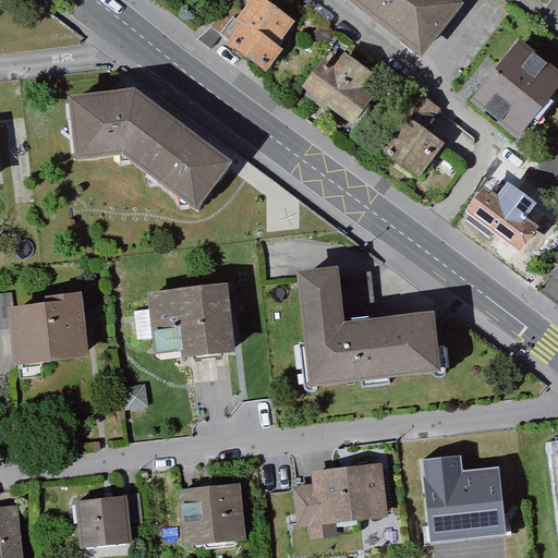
[(304,29),(255,0),(226,47),(275,77),(304,29)]
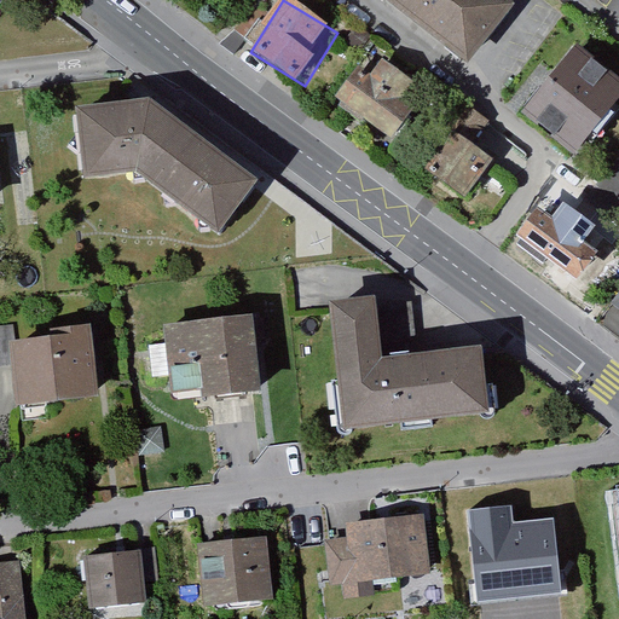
[(389,0),(475,70),(524,12),(508,0),(389,0)]
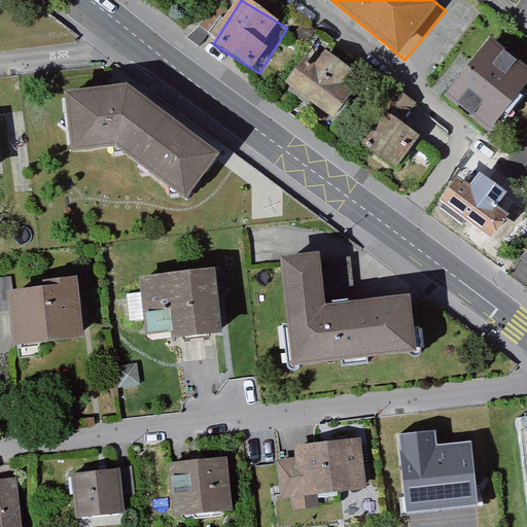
[(526,68),(490,39),(446,94),(492,130),(526,82),(526,68)]
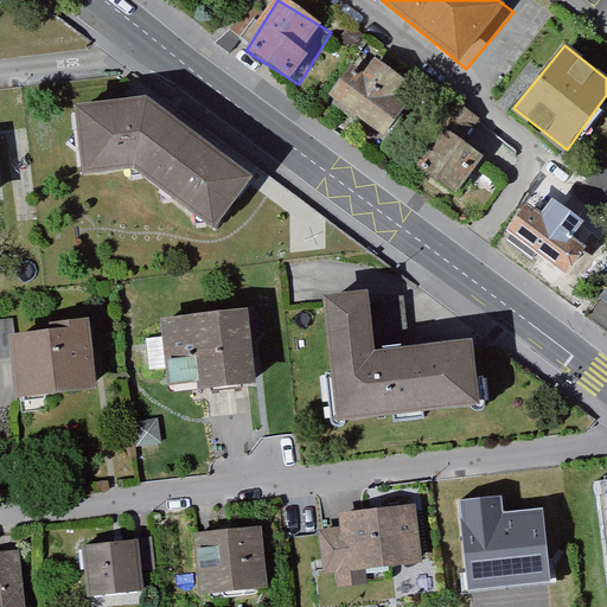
[(368,80),(358,72),(336,101),(391,145),(415,114),(400,102),(411,88),(381,63),(368,80)]
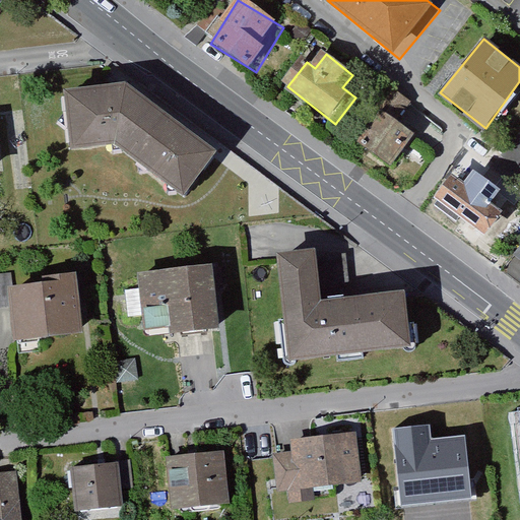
[(394,94),(350,146),(396,184),(440,131),(394,94)]
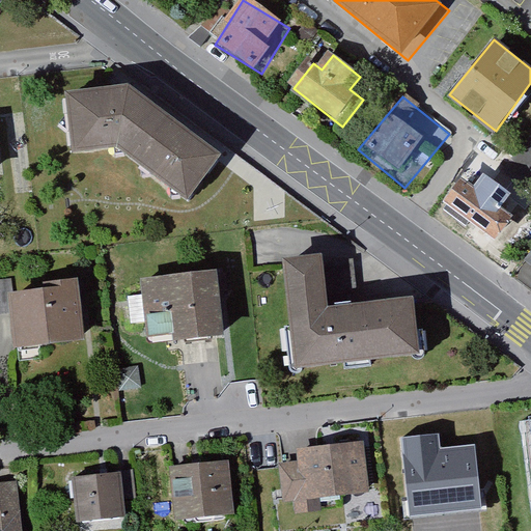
[(139,99),(74,102),(83,162),(132,161),(192,210),(227,166),(179,130),(139,99)]
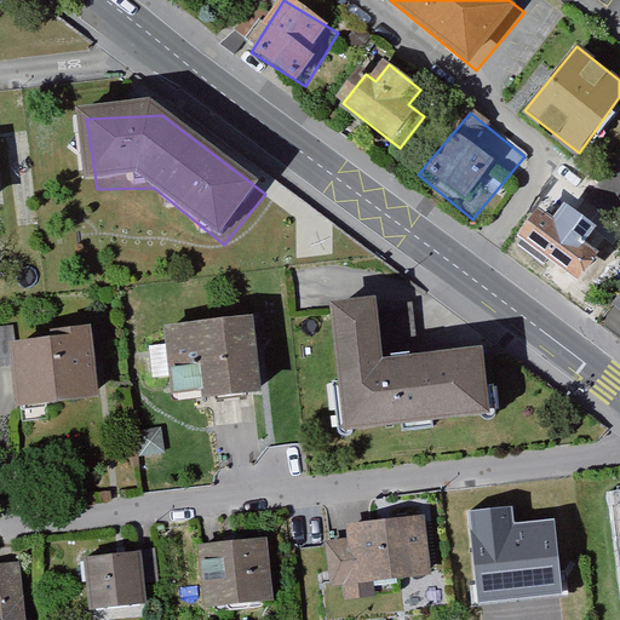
[(564,202),(552,217),(539,207),(517,236),(577,281),(598,252),(581,240),(593,224),(591,222),(564,202)]
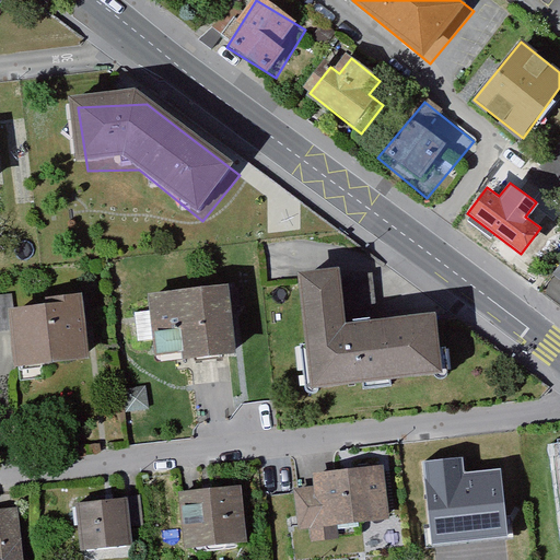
[(536,202),(557,220),(559,214),(559,202),(543,189),(534,200),(536,202)]
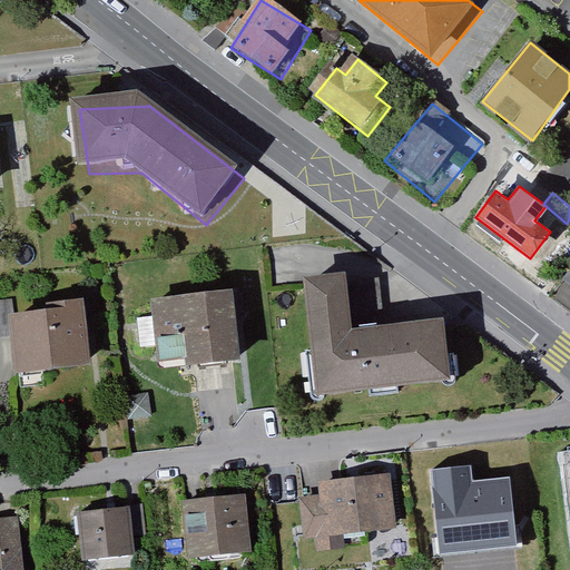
[(352,278),(305,281),(305,285),(312,395),(444,386),(440,324),(354,330),(352,278)]
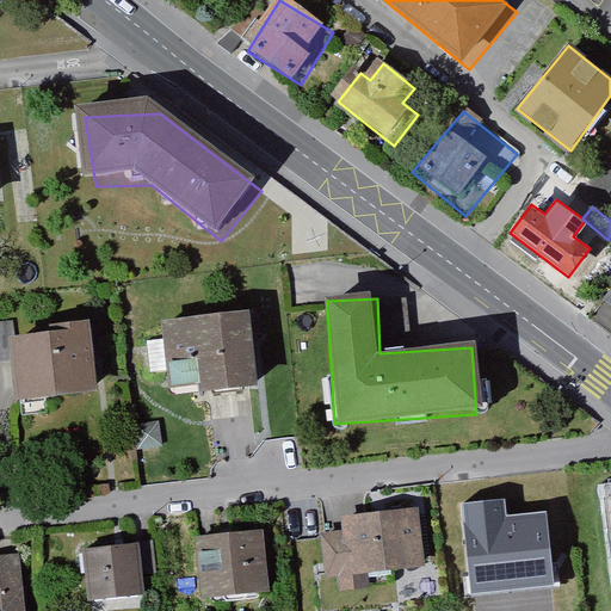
[(162,320),(166,393),(258,388),(253,314),(162,320)]
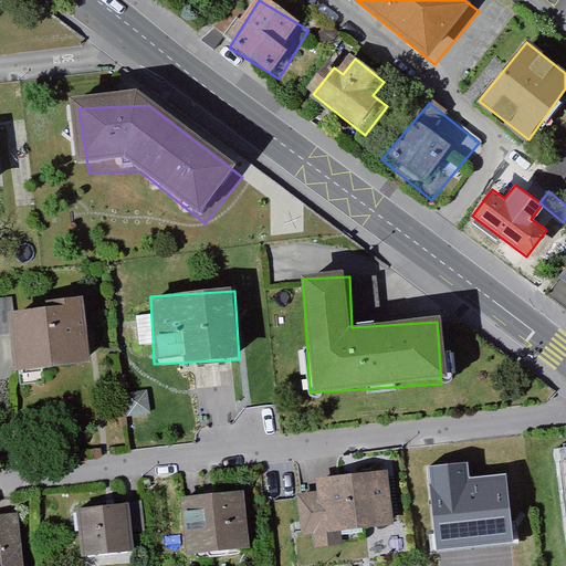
[(81,312),(7,317),(11,368),(85,363),(81,312)]
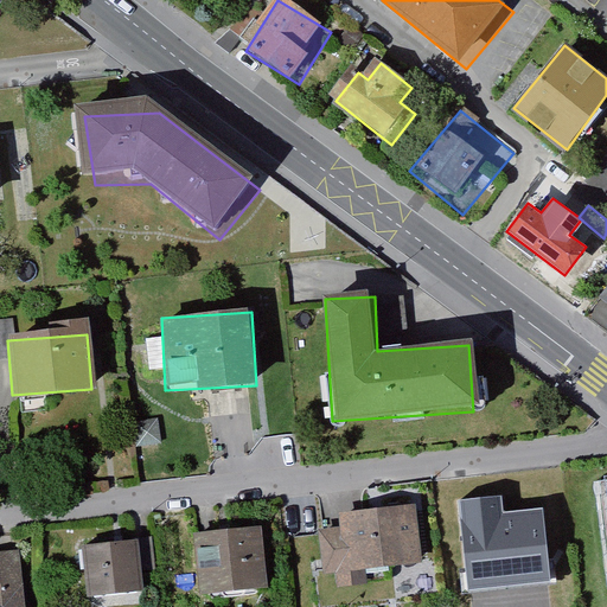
[(159,423),(133,428),(138,453),(164,449),(159,423)]
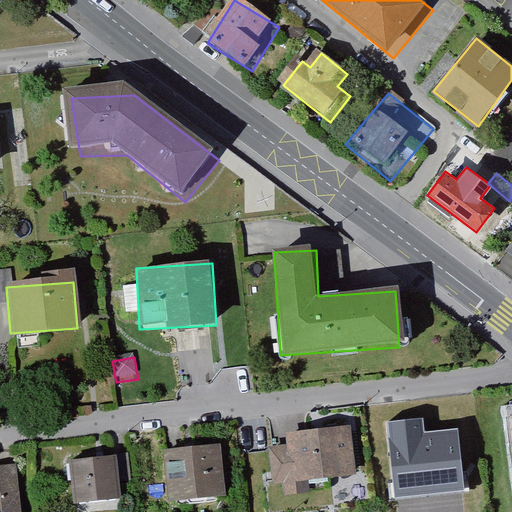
[(424,418),(387,421),(390,500),(437,493),(464,490),(458,429),(425,432),(424,418)]
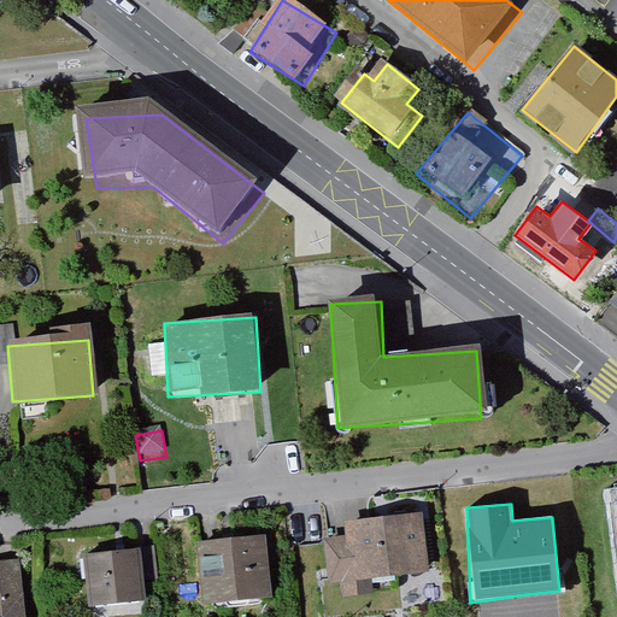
[(346,536),(321,539),(324,581),(331,580),(334,597),(362,594),(360,581),(428,575),(422,512),(345,519),(346,536)]
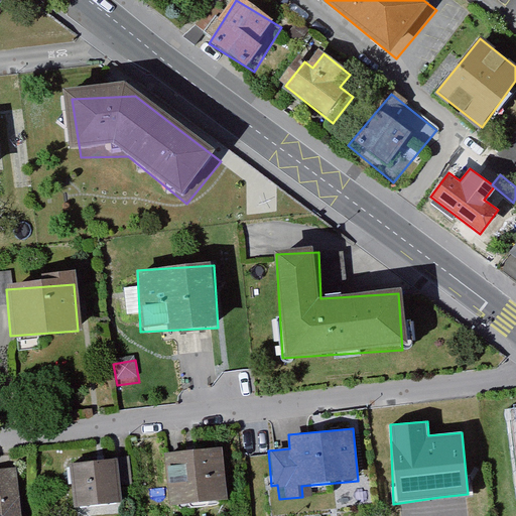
[(232,500),(227,446),(163,452),(168,506),(232,500)]
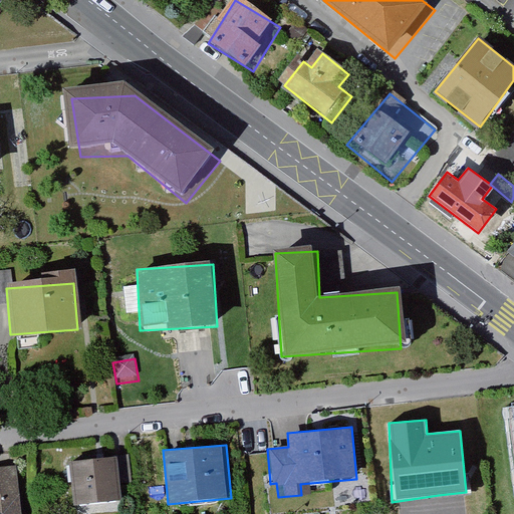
[(126,454),(65,460),(70,510),(119,505),(117,484),(130,483),(126,454)]
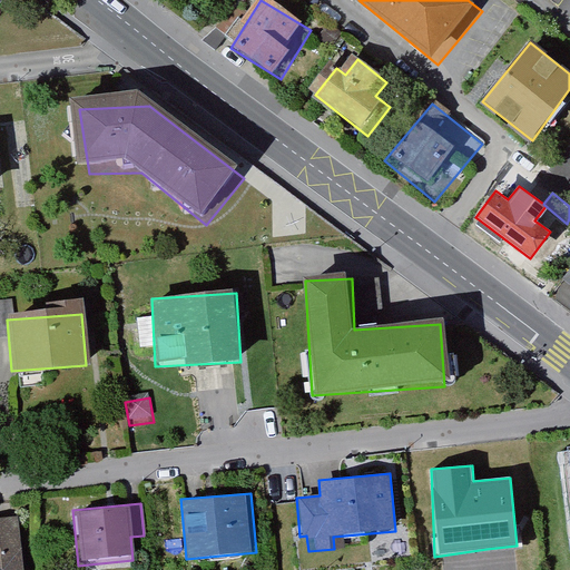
[(22,569),(18,514),(18,513),(0,514),(0,569),(22,569)]
